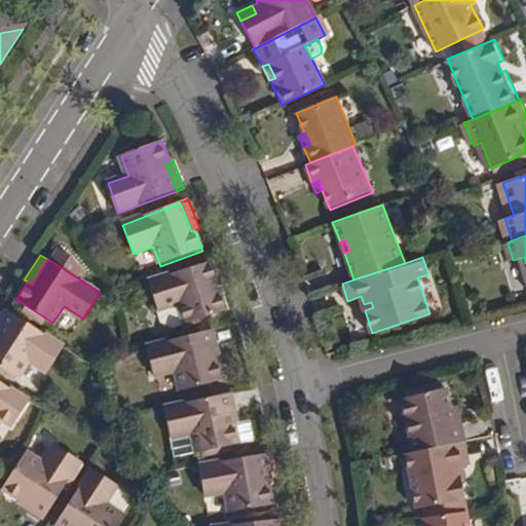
[(149,282),(158,311),(180,305),(186,325),(227,312),(222,294),(220,289),(217,289),(215,285),(218,284),(212,262),(149,282)]
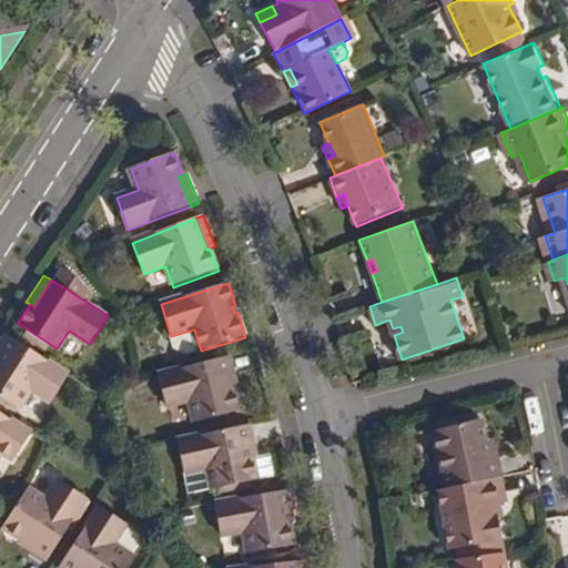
[(239,301),(234,302),(235,306),(237,312),(240,317),(244,316),(239,301)]
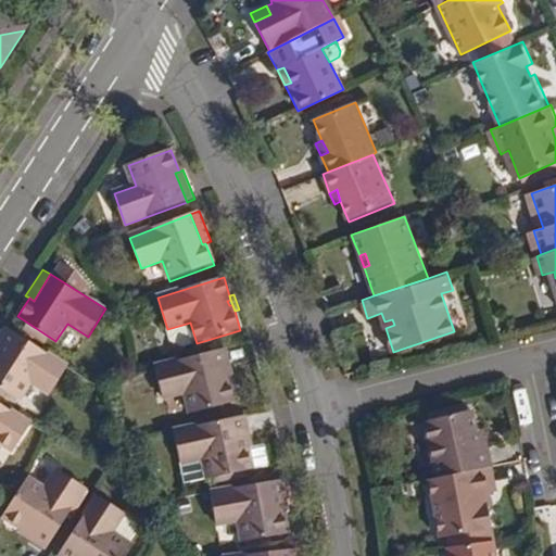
[(392,319),(384,321),(386,327),(386,328),(394,325),(392,319)]
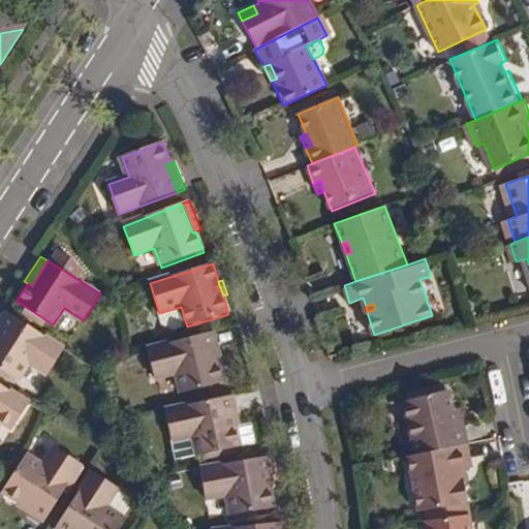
[(175,331),(187,327),(181,307),(159,313),(163,327),(175,331)]
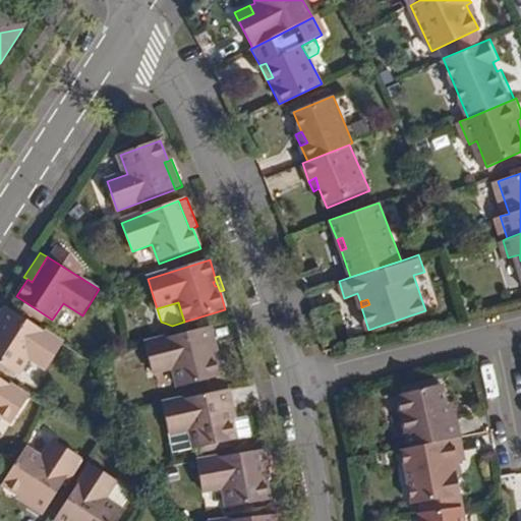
[(0,328),(12,309),(5,305),(0,312),(0,328)]
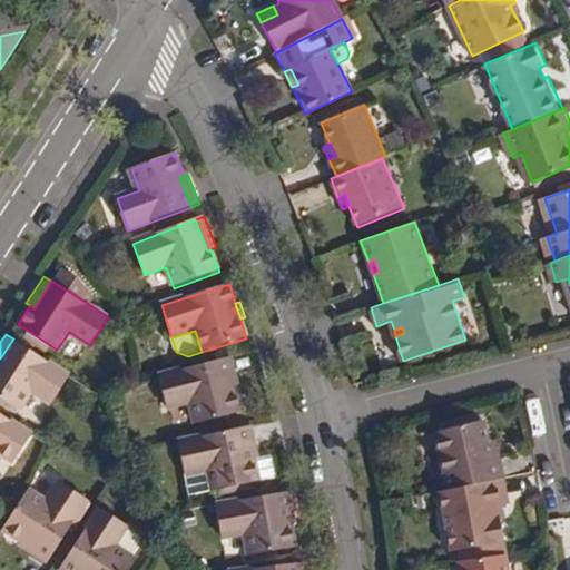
[(0,404),(9,410),(12,405),(18,410),(29,391),(51,405),(70,375),(13,338),(0,359),(0,404)]
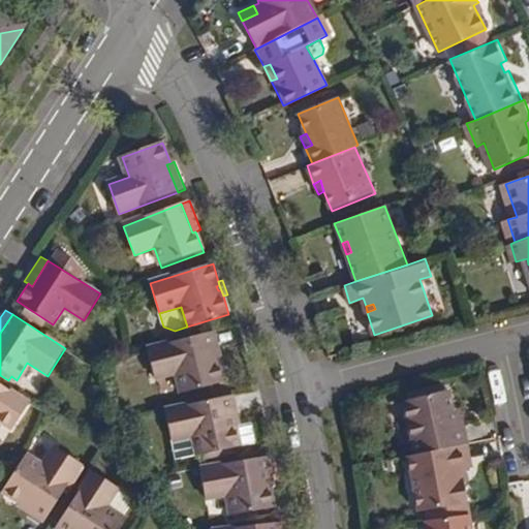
[(223,360),(216,331),(209,333),(215,363),(220,361),(223,360)]
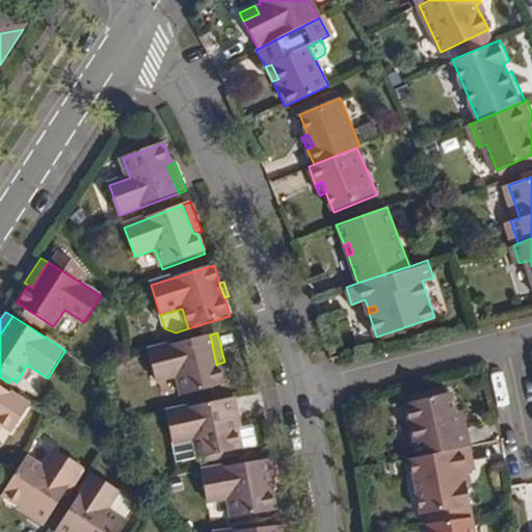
[(227,384),(221,363),(216,365),(210,335),(149,349),(157,381),(179,375),(184,396),(227,384)]
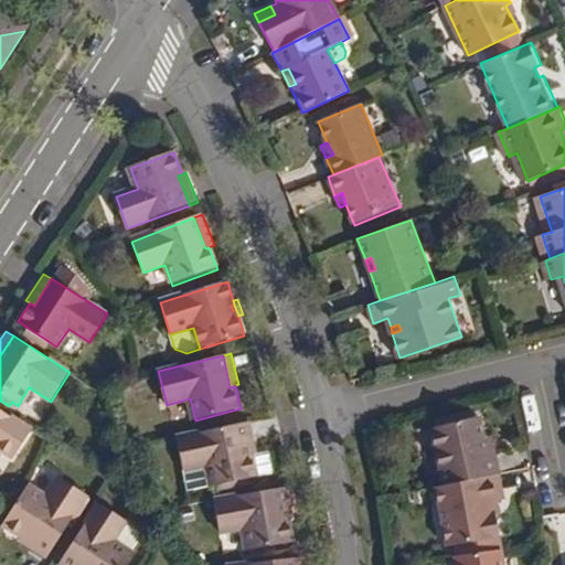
[(0,450),(12,458),(31,430),(0,408),(0,450)]
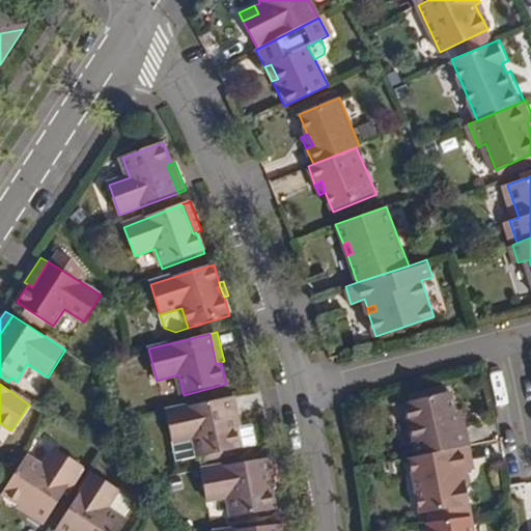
[(409,402),(420,454),(473,444),(469,425),(462,427),(457,412),(453,391),(450,392),(448,385),(412,393),(414,401),(409,402)]
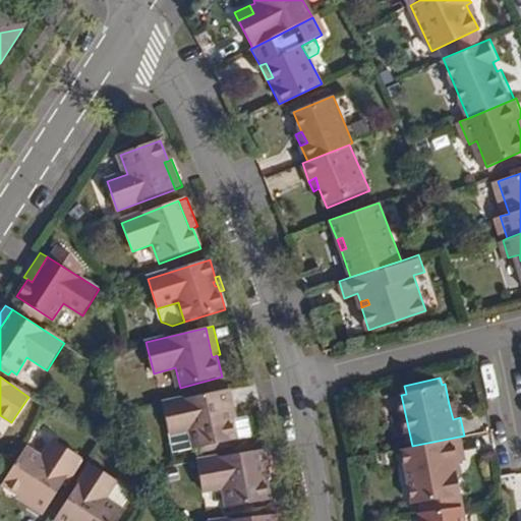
[(236,418),(230,391),(229,391),(222,392),(228,420),(232,419),(236,418)]
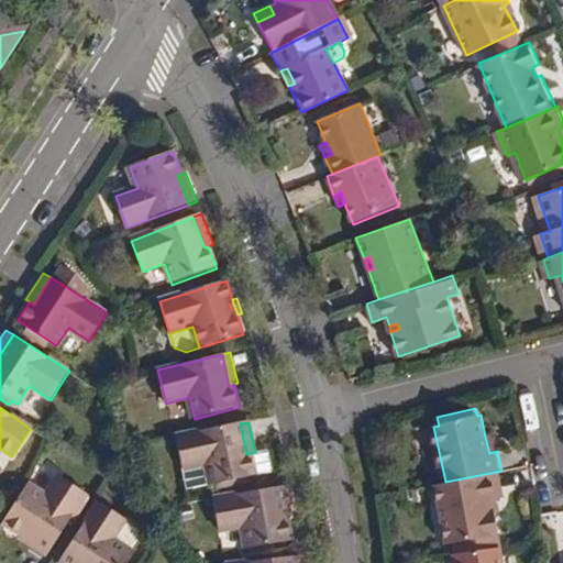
[(211,486),(216,485),(222,483),(222,490),(251,484),(250,478),(257,477),(251,453),(246,454),(240,423),(174,437),(183,470),(207,465),(211,486)]
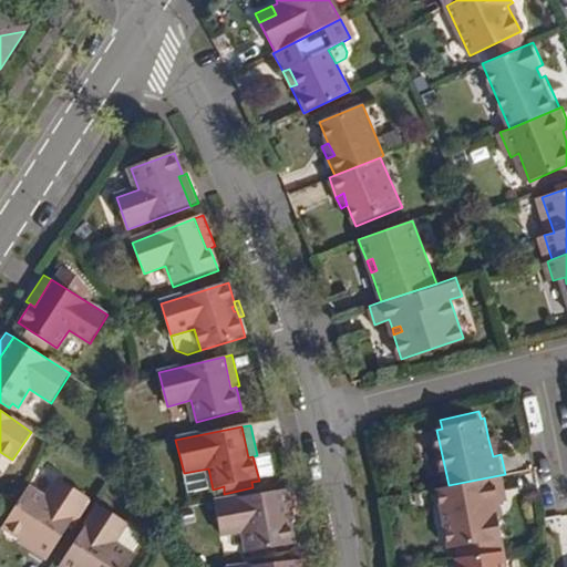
[(493,456),(501,454),(496,437),(488,440),(493,456)]
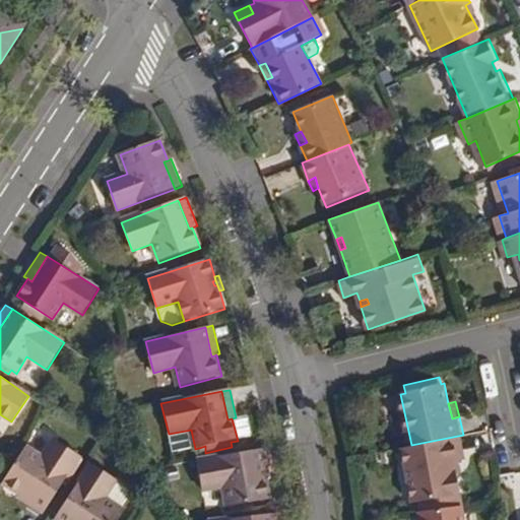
[(468,458),(463,435),(411,445),(402,447),(413,503),(420,502),(462,494),(459,474),(456,461),(462,460),(468,458)]
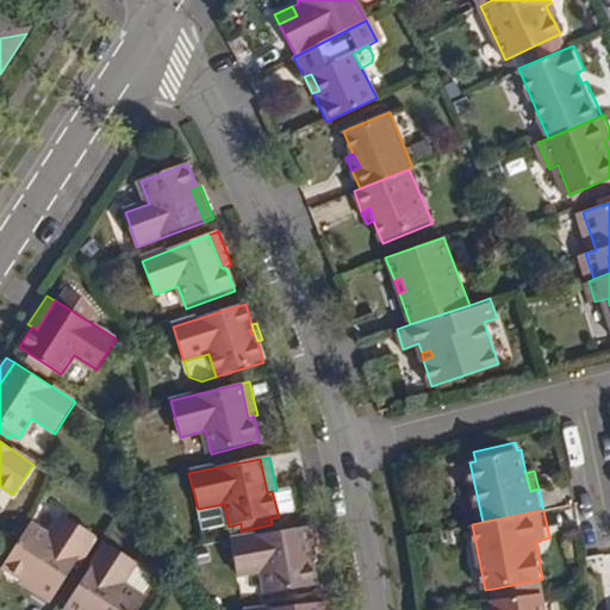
[(51,536),(32,524),(17,547),(5,566),(26,580),(29,577),(56,595),(94,533),(64,515),(51,536)]
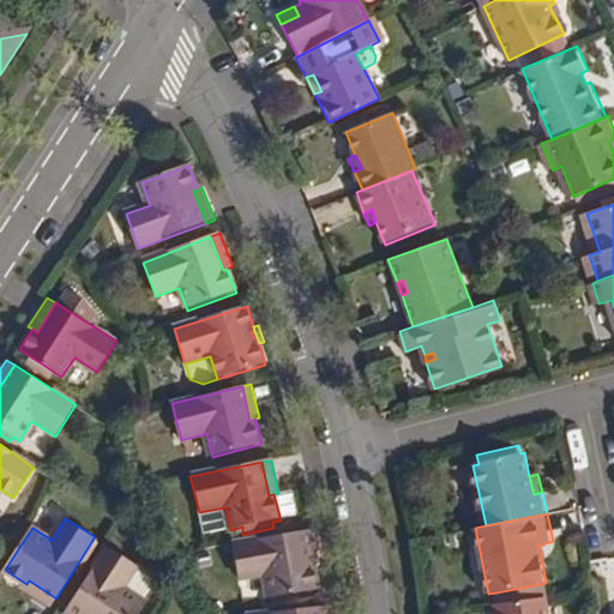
[(309,567),(314,566),(319,566),(312,529),(302,530),(309,567)]
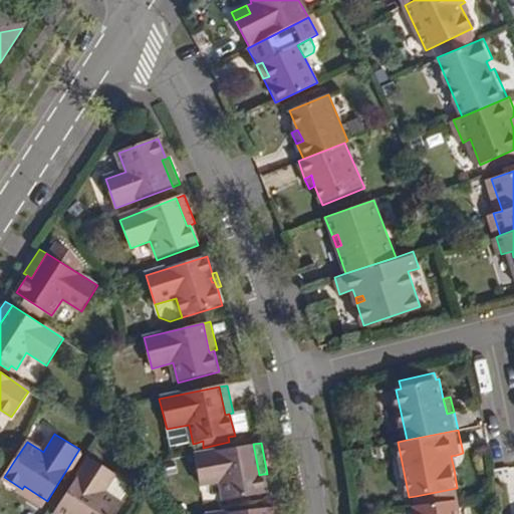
[(224,502),(226,502),(242,499),(267,495),(263,474),(259,475),(253,444),(194,455),(201,486),(221,483),(224,502)]
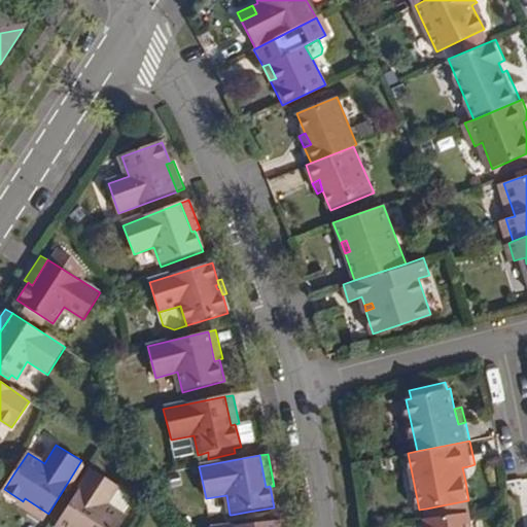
[(470,479),(468,466),(462,467),(465,481),(470,479)]
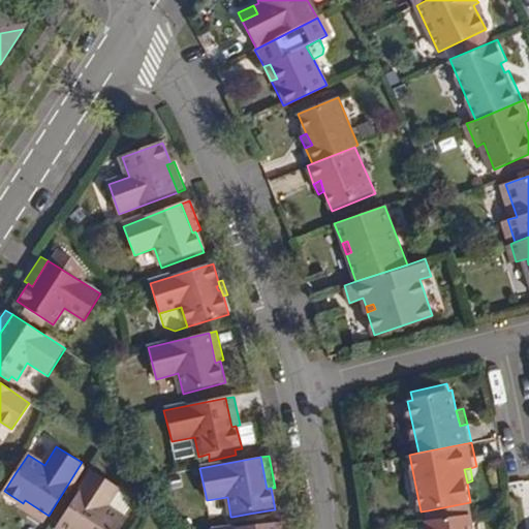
[(118,528),(126,517),(109,505),(119,489),(120,488),(94,470),(60,523),(70,528),(118,528)]
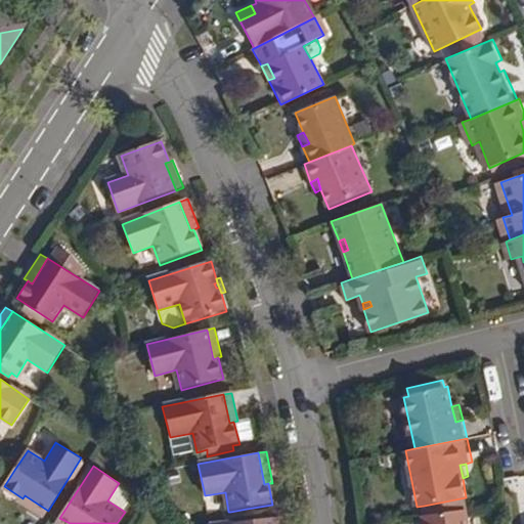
[(135,495),(118,484),(107,500),(125,512),(135,495)]
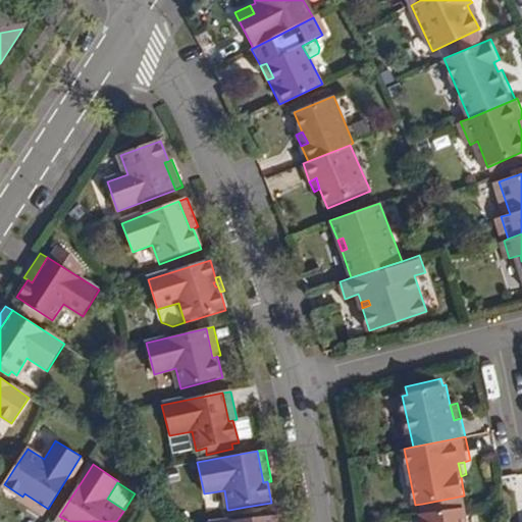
[(24,493),(22,497),(20,501),(44,515),(48,509),(24,493)]
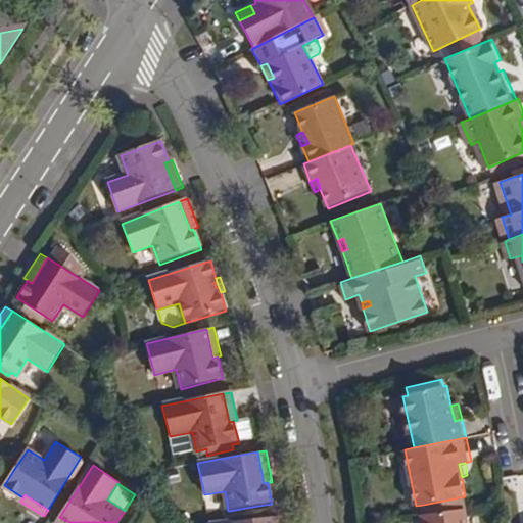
[(465,496),(423,505),(426,514),(467,507),(465,496)]
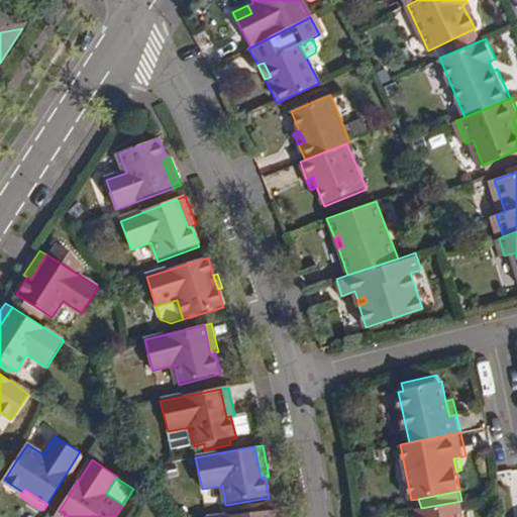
[(463,516),(461,501),(421,508),(418,508),(419,516),(463,516)]
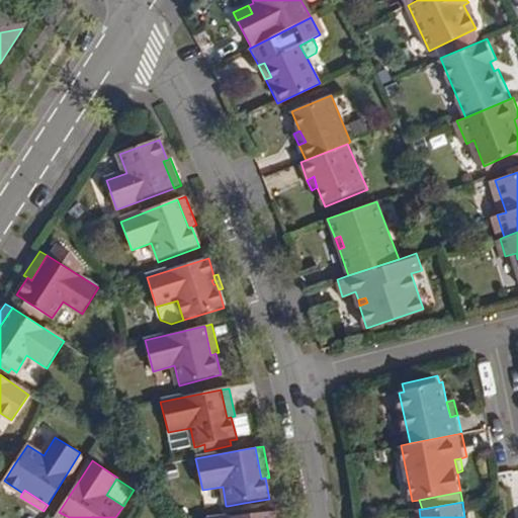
[(246,509),(244,503),(228,506),(230,512),(246,509)]
